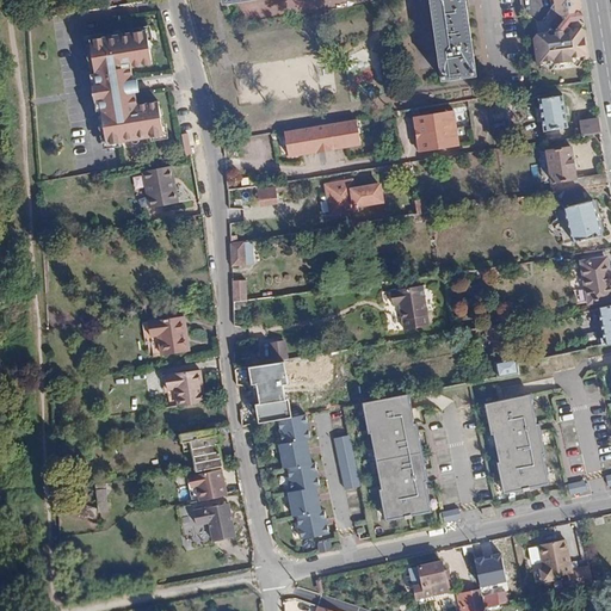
[(463,0),(427,0),(439,80),(474,74),(463,0)]
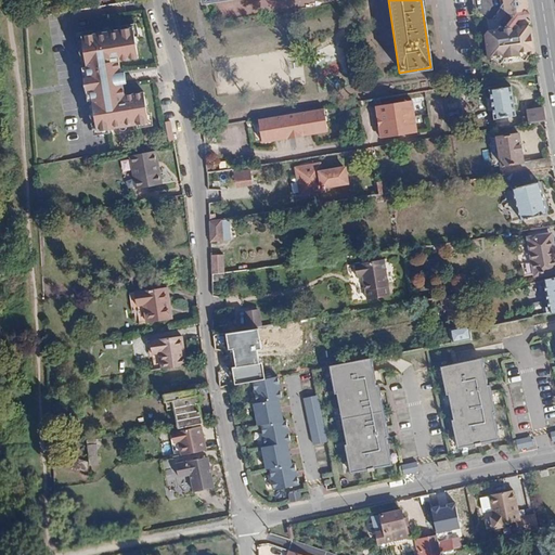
[(529,51),(534,50),(527,0),(500,0),(501,9),(510,15),(501,26),(498,24),(495,27),(486,28),(483,33),(487,56),(492,55),(499,62),(504,53),(518,51),(524,57),(529,51)]
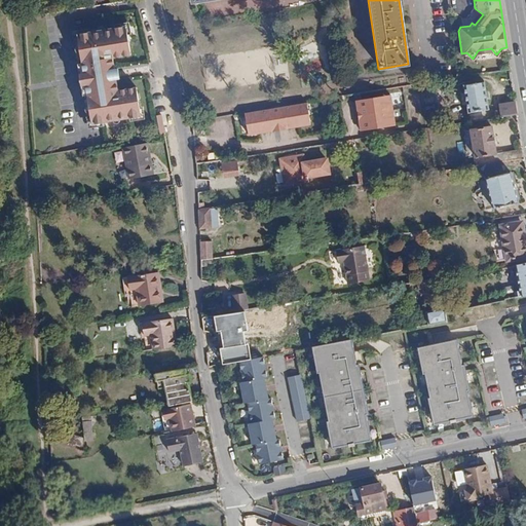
[(117,22),(118,26),(126,25),(128,33),(133,32),(130,20),(117,22)]
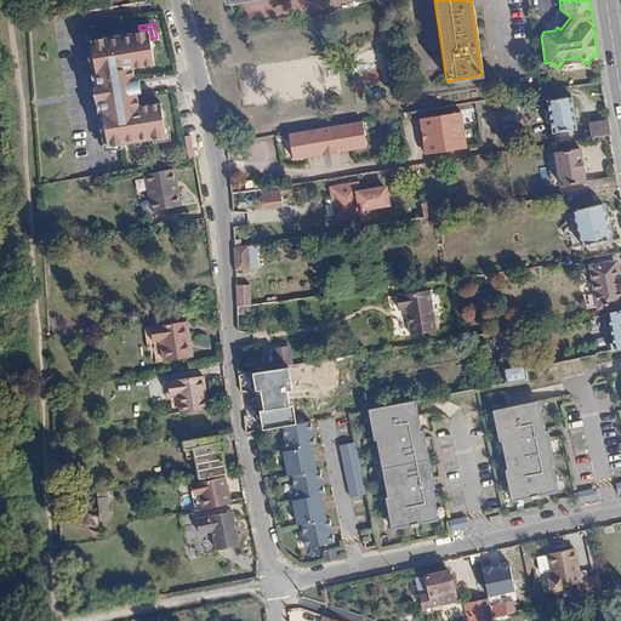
[(140,30),(102,36),(90,39),(92,50),(107,134),(109,144),(119,142),(157,136),(167,135),(166,124),(164,109),(141,113),(134,67),(155,62),(152,39),(149,29),(140,30)]
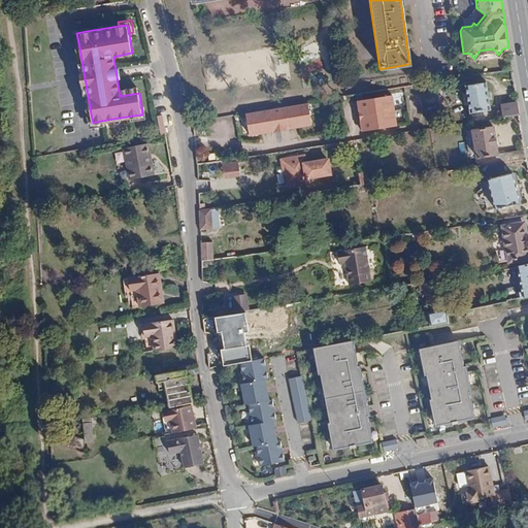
[(76,33),(87,31),(86,27),(72,30),(74,42),(78,42),(76,33)]
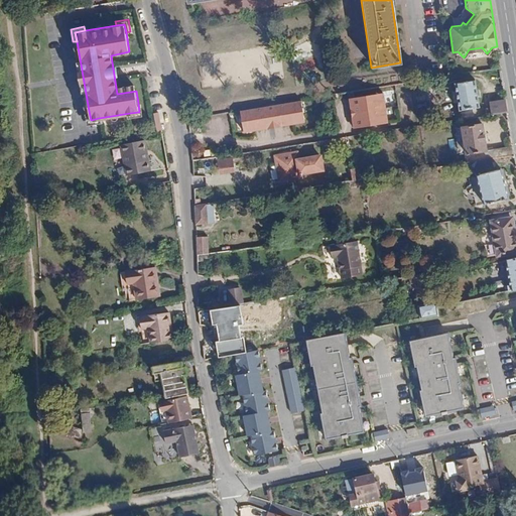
[(453,84),(459,119),(473,117),(471,110),(478,108),(473,80),(453,84)]
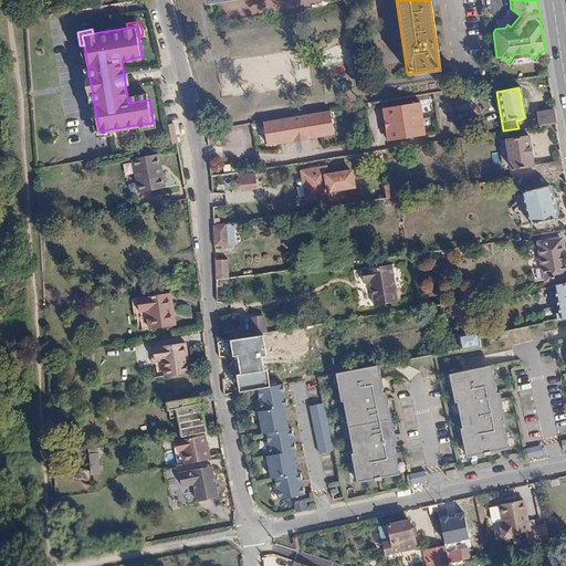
[(417,96),(380,104),(387,140),(423,134),(417,96)]
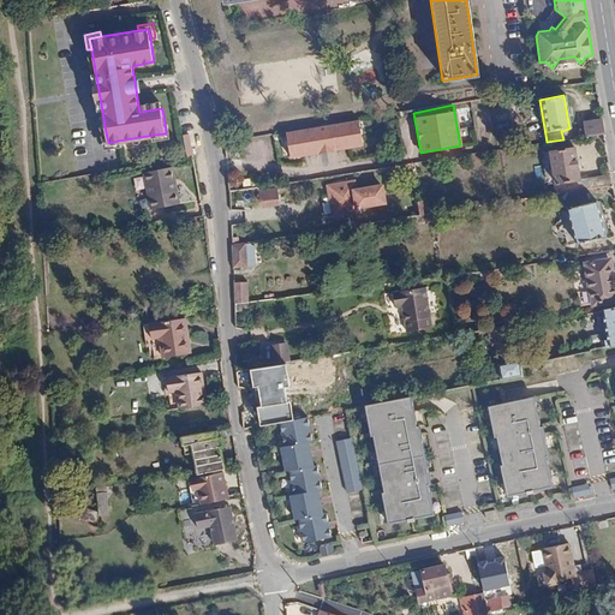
[(358,118),(286,130),(290,154),(362,143),(358,118)]
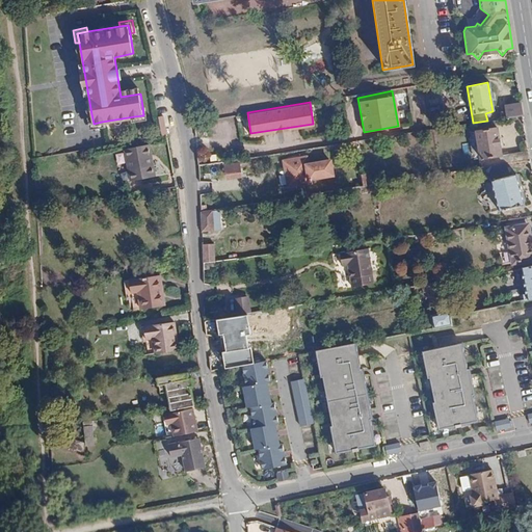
[(508,117),(522,115),(520,103),(507,106),(508,117)]
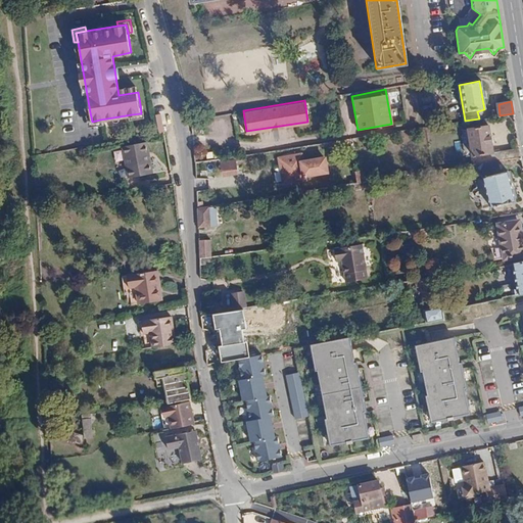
[(144,103),(140,104),(141,113),(132,114),(133,119),(146,116),(144,103)]
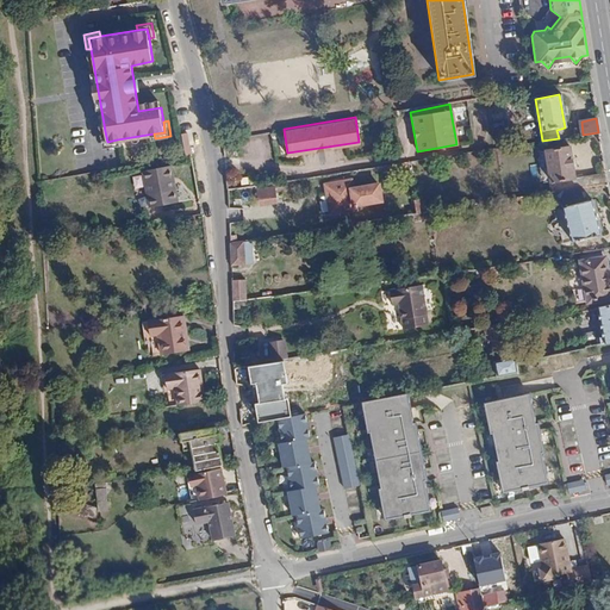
[(107,142),(105,131),(101,132),(104,148),(118,145),(117,139),(107,142)]
